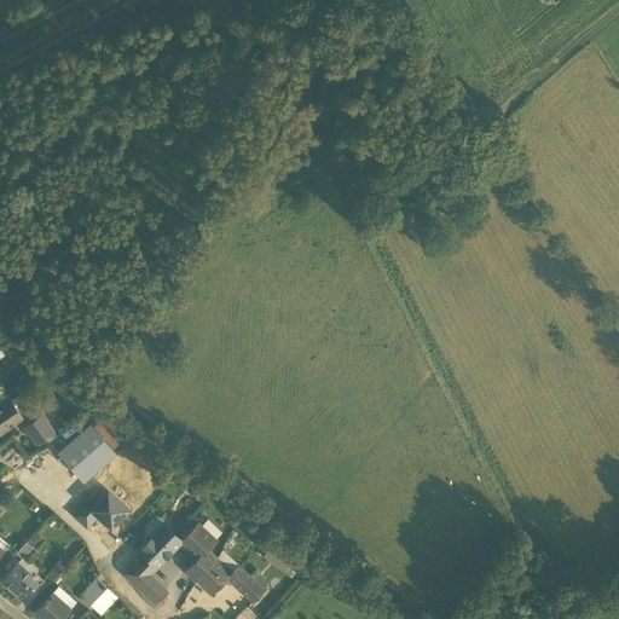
[(0,394),(0,403),(1,406),(11,400),(10,399),(6,392),(0,394)]
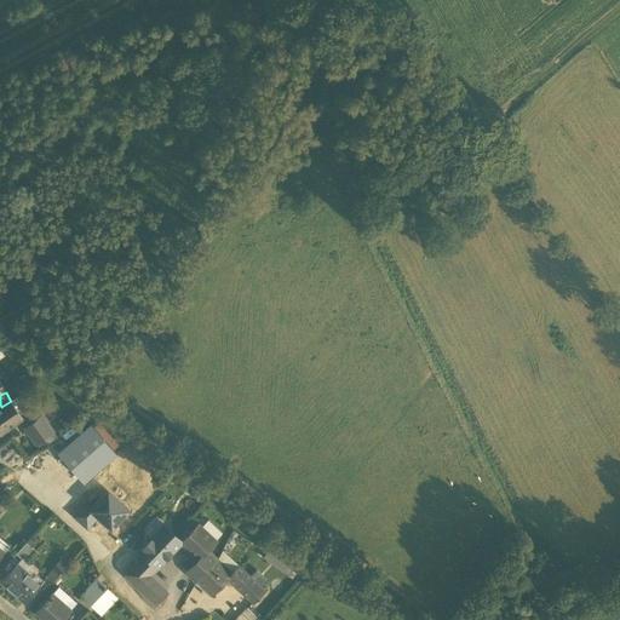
[(17,395),(10,400),(11,401),(22,414),(28,409),(17,395)]
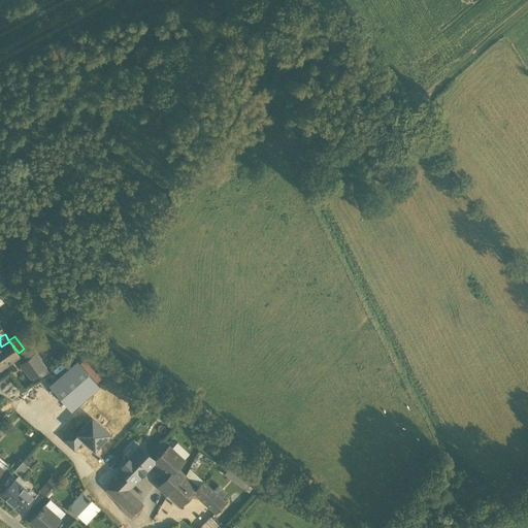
[(0,348),(0,368),(1,370),(20,356),(19,353),(9,341),(1,347),(0,348)]
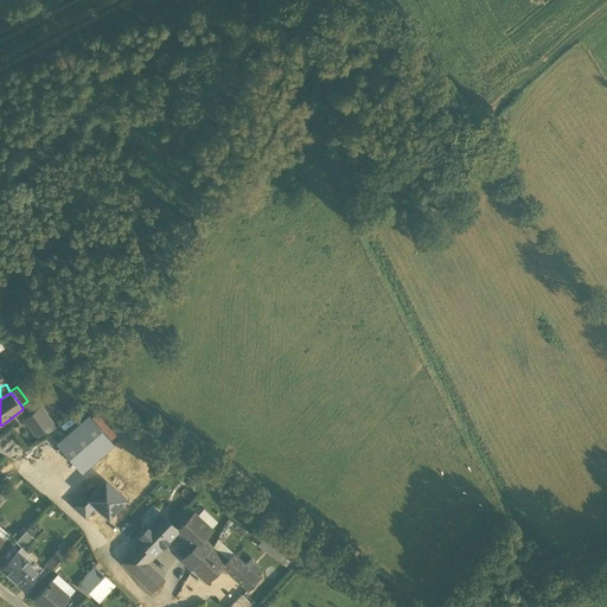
[(25,419),(36,434),(52,422),(42,407),(25,419)]
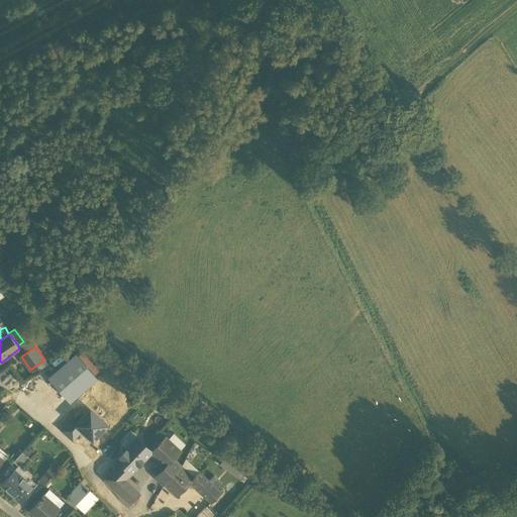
[(75,352),(47,378),(70,403),(98,379),(75,352)]
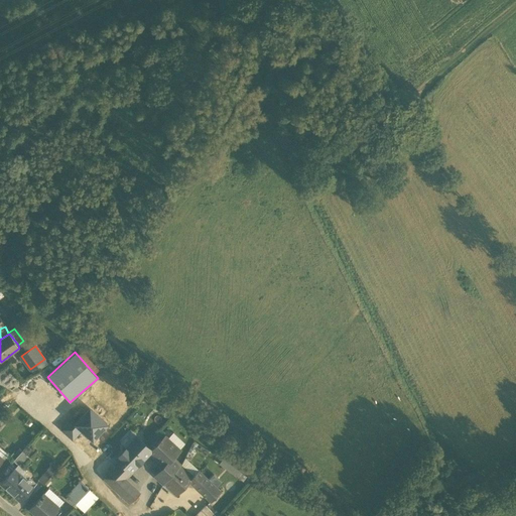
[(47,363),(44,359),(30,369),(32,372),(39,368),(39,369),(47,363)]
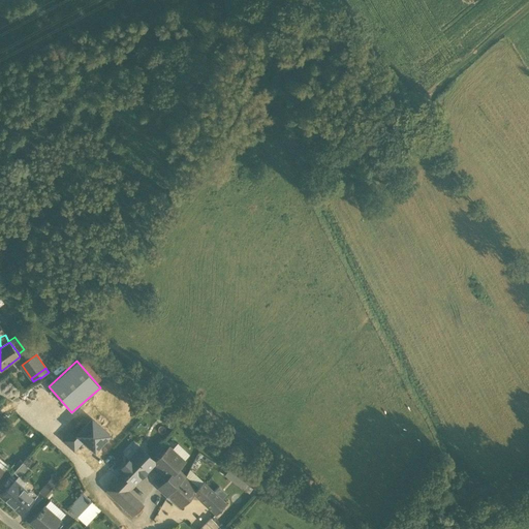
[(110,435),(92,418),(78,435),(84,440),(92,447),(95,450),(110,435)]
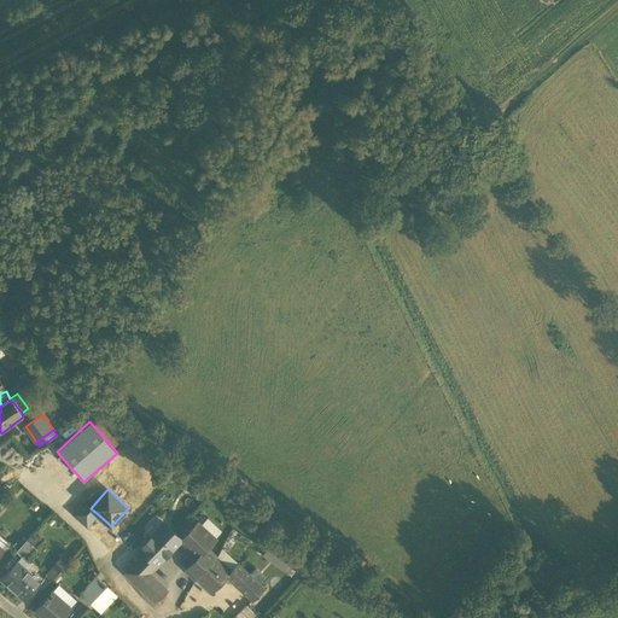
[(85,502),(74,514),(87,528),(95,517),(98,514),(91,508),(85,502)]
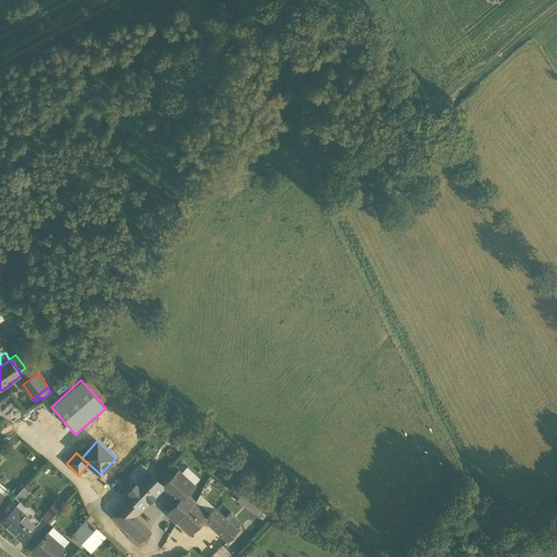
[(86,466),(95,473),(97,471),(88,463),(86,466)]
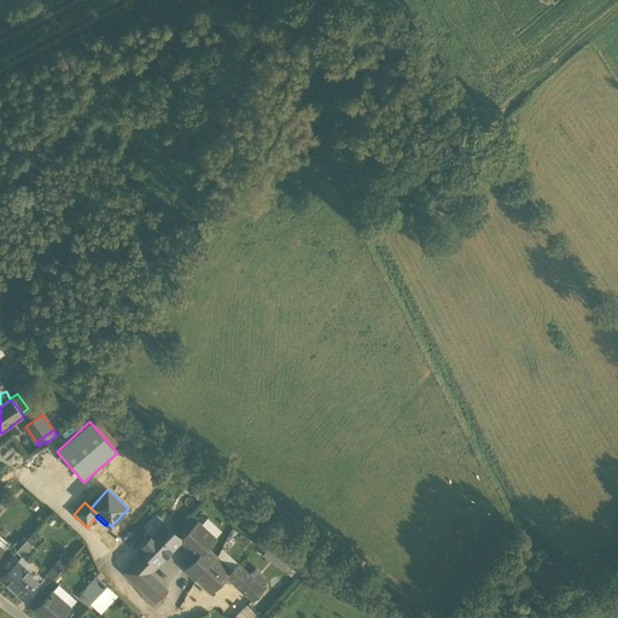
[(208,518),(200,525),(215,538),(221,531),(208,518)]
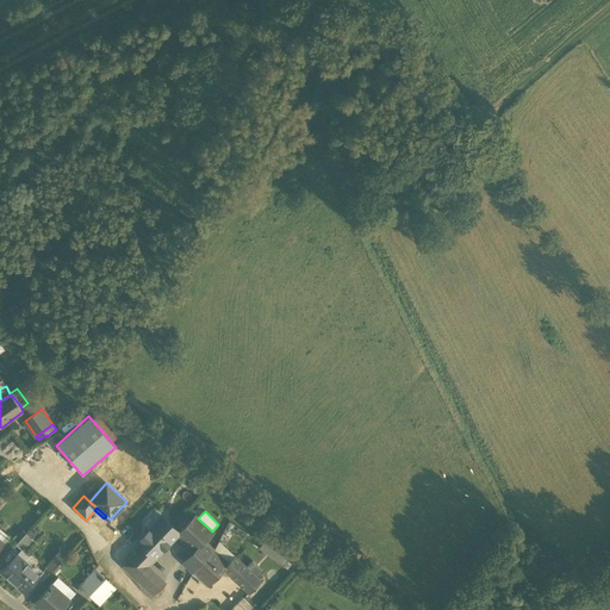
[(193,573),(193,572),(215,551),(205,542),(213,533),(212,531),(198,518),(195,515),(179,533),(176,535),(178,535),(194,552),(182,564),(193,573)]
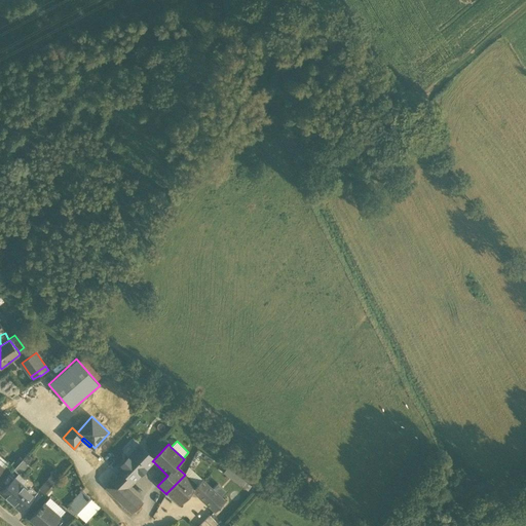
[(134,482),(151,463),(148,461),(152,457),(140,446),(118,467),(122,472),(134,482)]
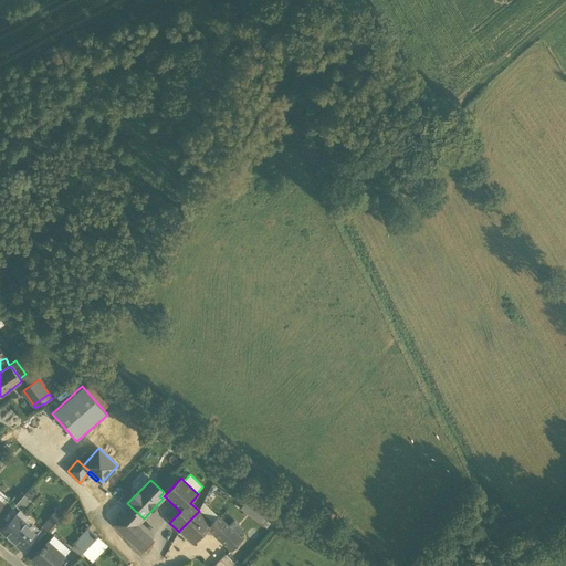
[(0,489),(0,501),(3,504),(9,498),(0,489)]
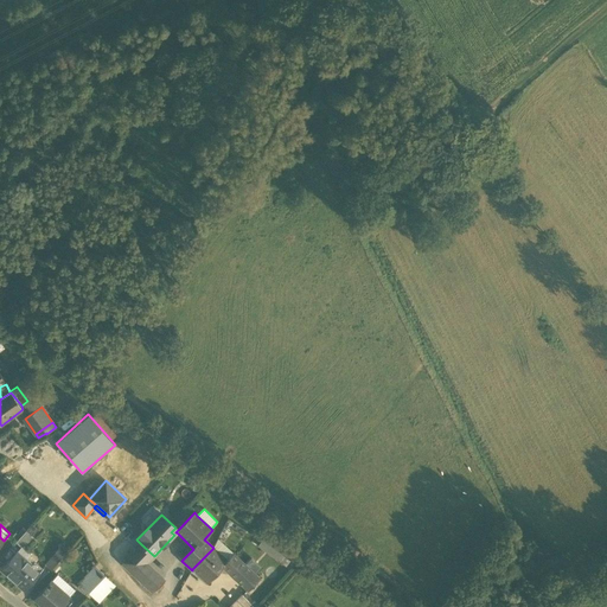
[(21,548),(32,536),(26,531),(16,543),(21,548)]
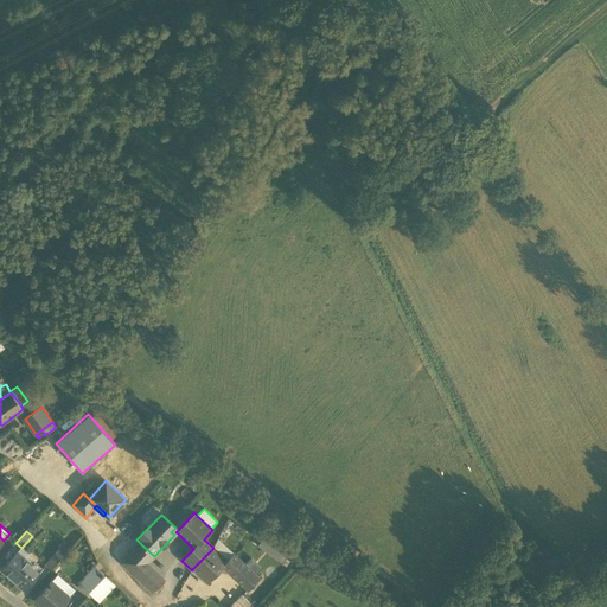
[(217,540),(213,548),(227,561),(232,555),(232,554),(217,540)]
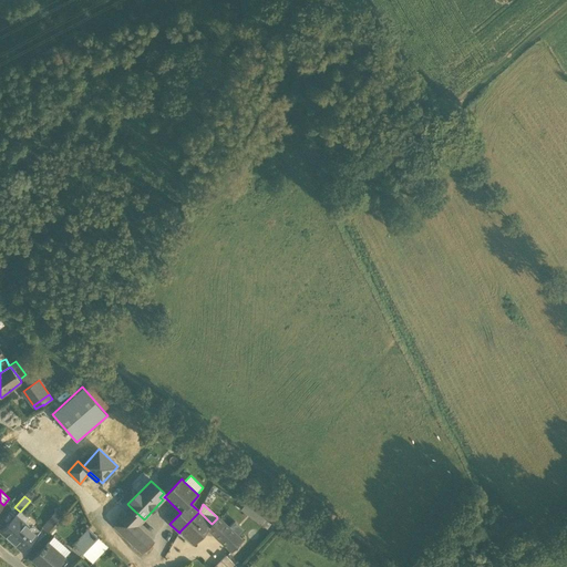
[(240,512),(259,524),(264,518),(245,505),(240,512)]
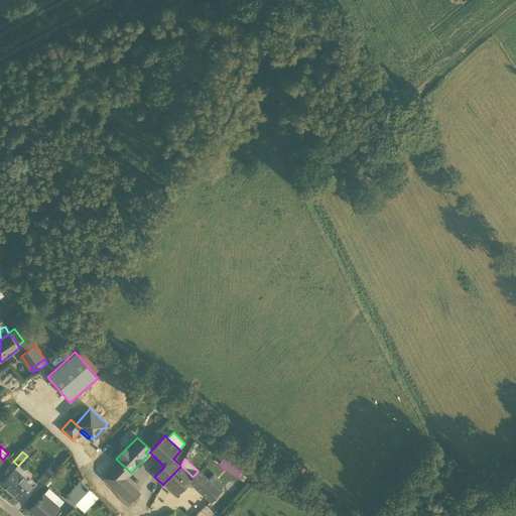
[(53,463),(46,470),(52,475),(58,468),(53,463)]
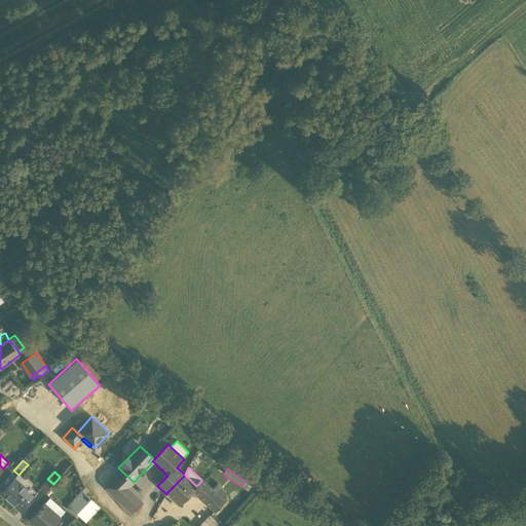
[(126,489),(134,482),(122,472),(106,488),(133,514),(142,503),(126,489)]
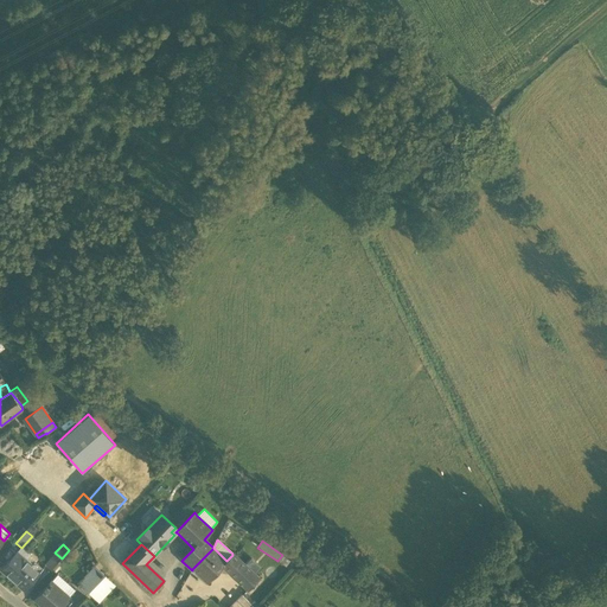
[(21,548),(17,551),(32,566),(34,562),(36,561),(21,548)]
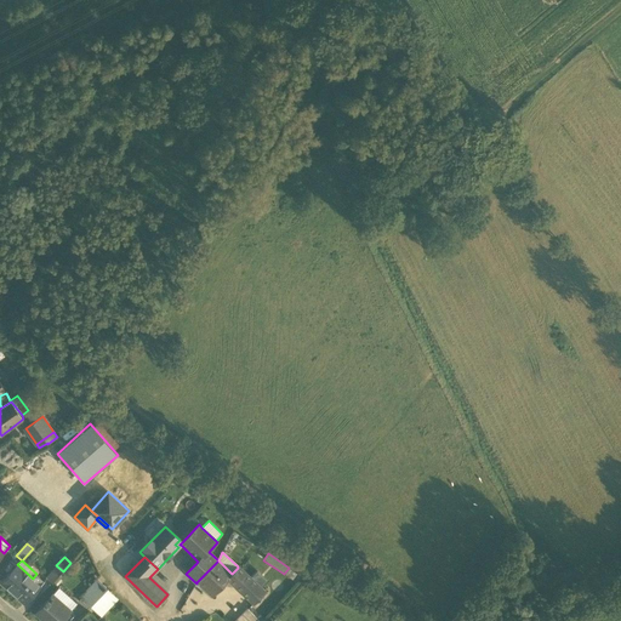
[(227,579),(232,574),(218,560),(197,582),(212,597),(228,580),(227,579)]
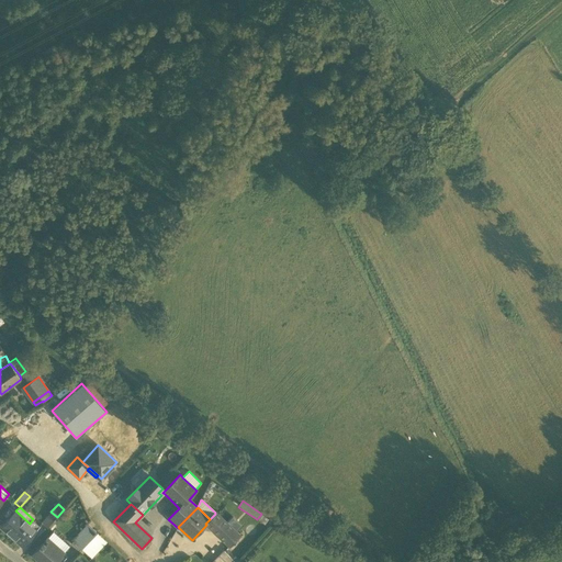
[(1,527),(22,546),(40,527),(32,520),(30,524),(15,510),(1,527)]
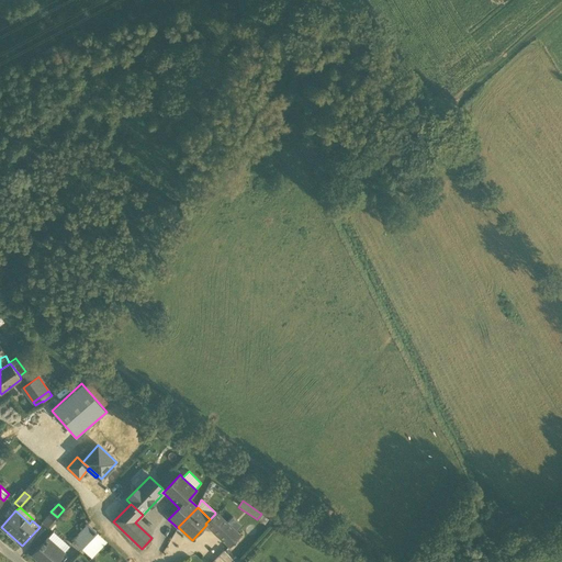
[(46,528),(57,517),(51,512),(41,523),(46,528)]
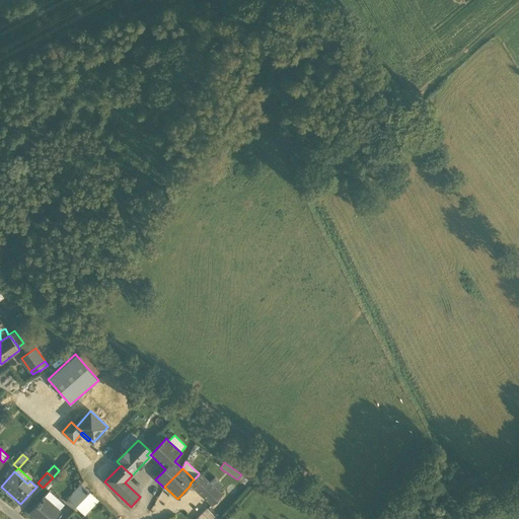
[(209,483),(199,474),(194,479),(190,484),(191,485),(213,505),(222,496),(217,491),(209,483)]
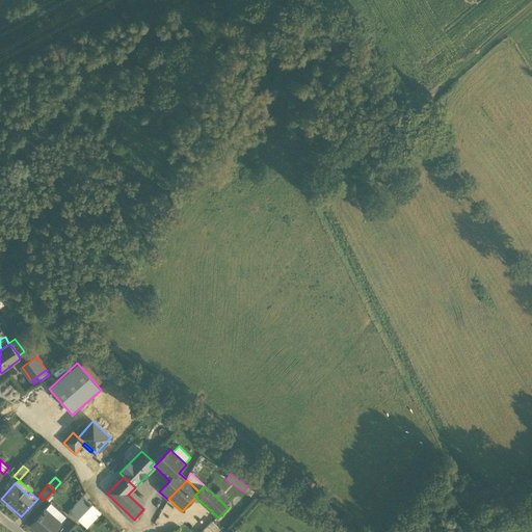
[(220,488),(214,495),(222,503),(229,497),(220,488)]
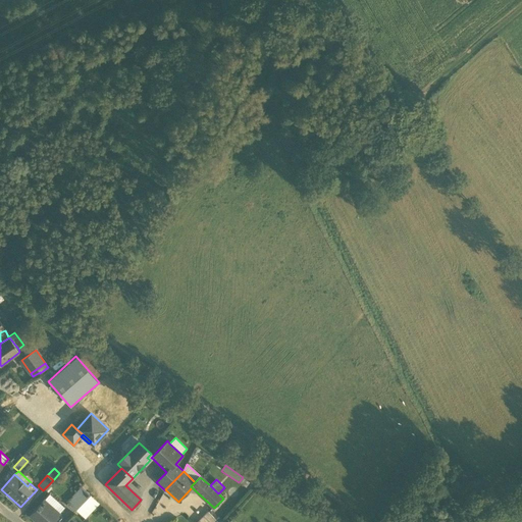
[(67,502),(71,506),(86,491),(81,487),(67,502)]
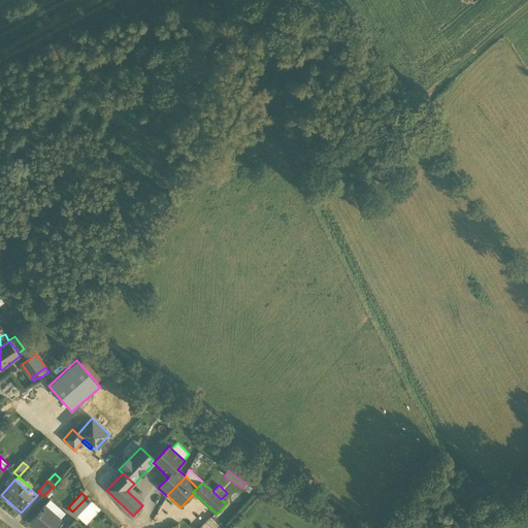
[(77,516),(86,524),(100,509),(91,501),(87,497),(72,512),(77,516)]
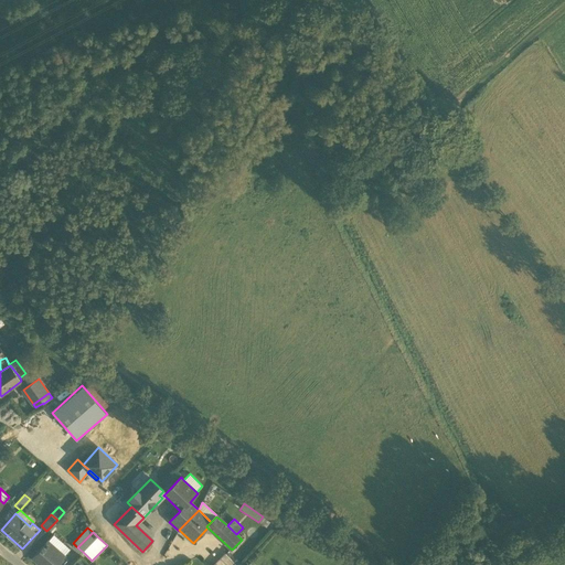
[(54,534),(48,541),(64,556),(70,548),(54,534)]
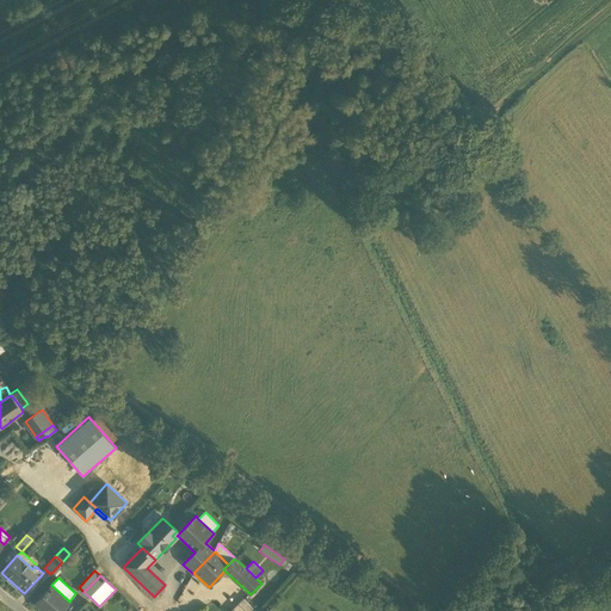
[(44,610),(45,610),(60,610),(69,602),(51,585),(36,604),(44,610)]
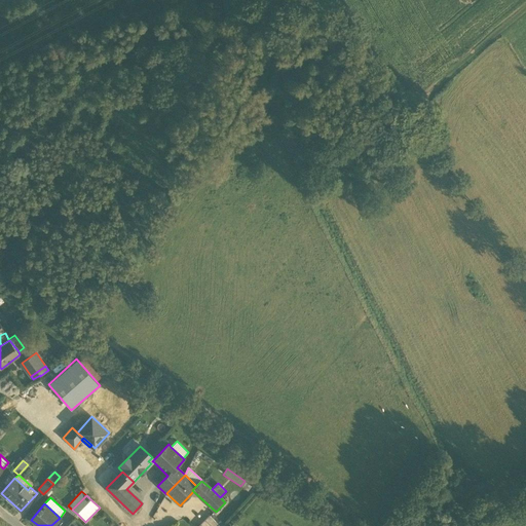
[(201,525),(217,525),(218,525),(210,517),(201,525)]
